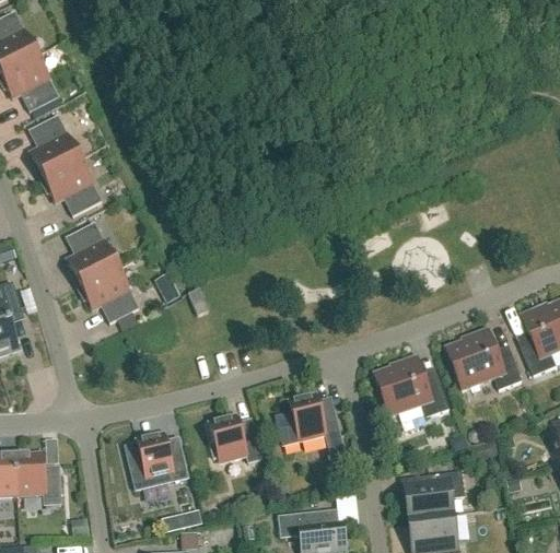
[(0,72),(36,54),(14,11),(0,18),(0,72)]
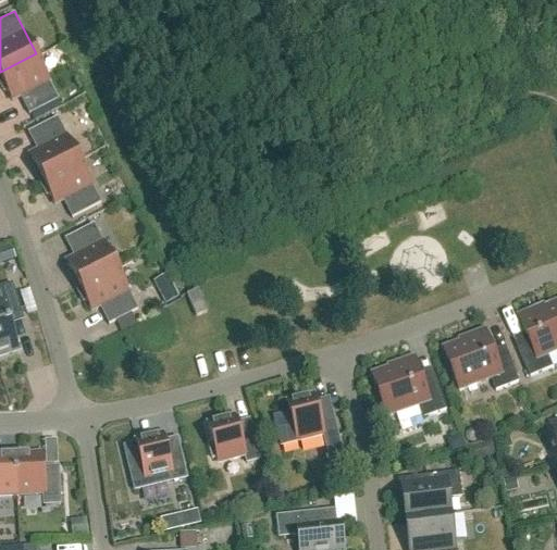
[(59,63),(46,71),(36,53),(0,72),(0,79),(4,88),(7,87),(12,97),(22,91),(31,107),(28,108),(29,111),(59,96),(58,94),(71,87),(59,63)]
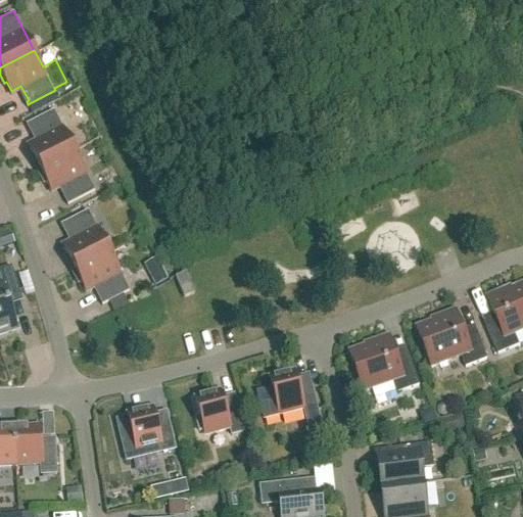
[(75,147),(53,107),(27,122),(28,124),(30,123),(38,138),(28,143),(33,151),(30,152),(37,167),(75,147)]
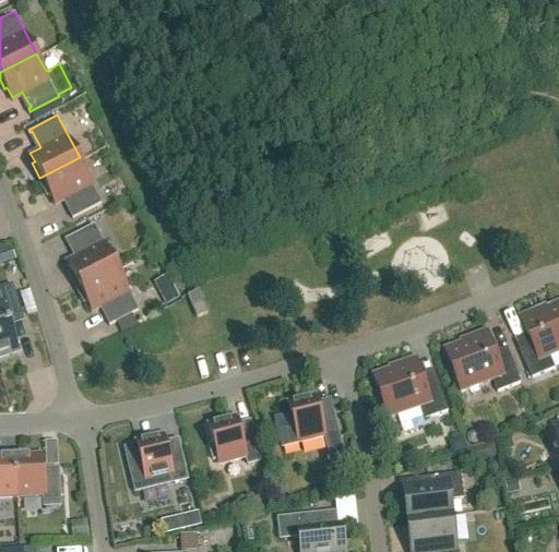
[(39,178),(47,193),(50,192),(55,201),(64,195),(73,212),(71,213),(72,215),(102,200),(80,157),(39,178)]
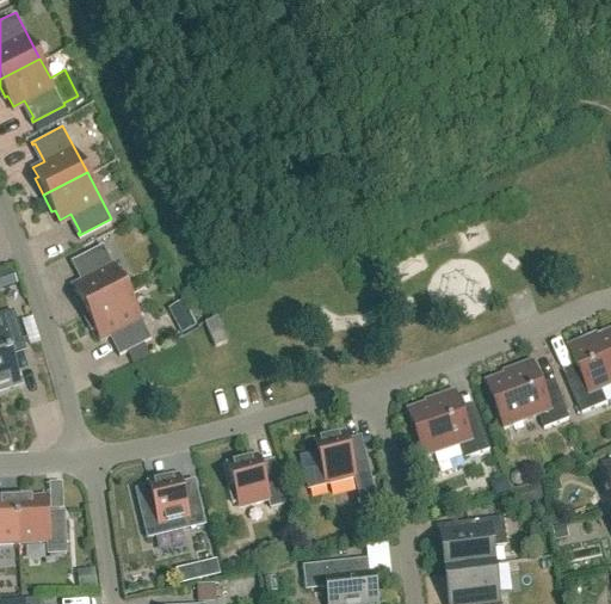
[(127,289),(103,242),(72,259),(73,262),(75,260),(84,278),(73,284),(78,294),(75,295),(84,312),(127,289)]
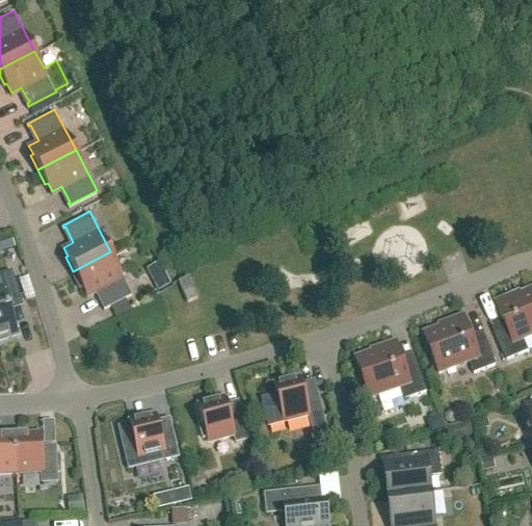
[(10,229),(0,232),(0,240),(2,246),(15,242),(10,229)]
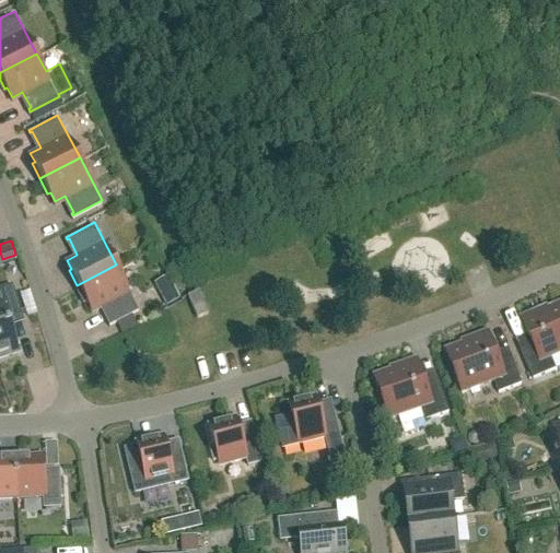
[(77,285),(84,301),(86,299),(92,308),(102,303),(111,319),(108,320),(109,322),(139,307),(116,265),(77,285)]
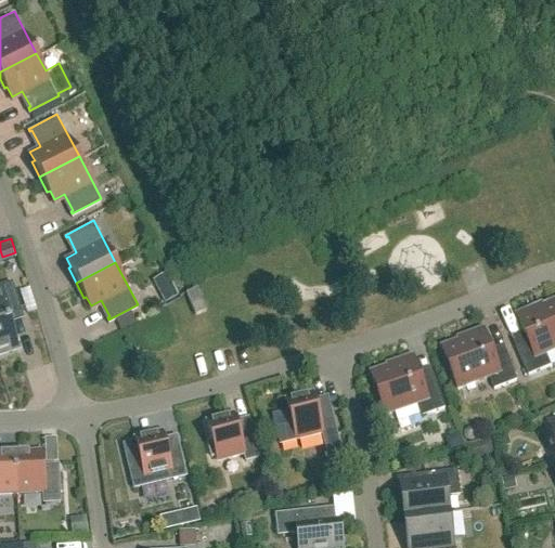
[(164,271),(153,276),(165,299),(177,294),(164,271)]
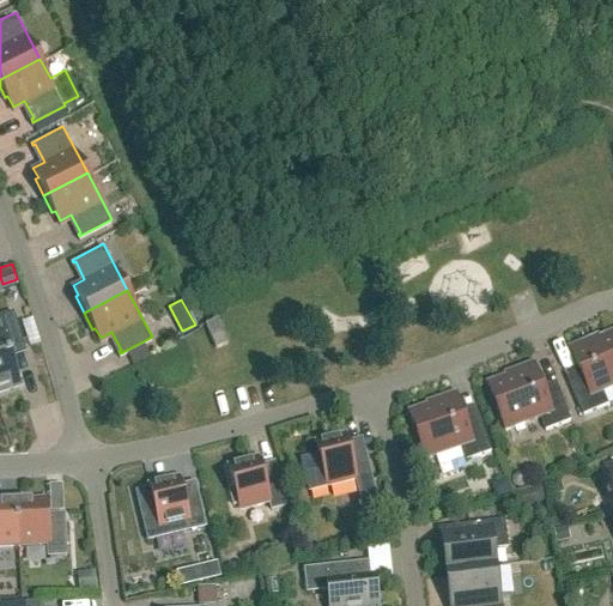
[(10,345),(23,340),(13,308),(0,311),(0,388),(10,387),(8,385),(20,380),(10,345)]
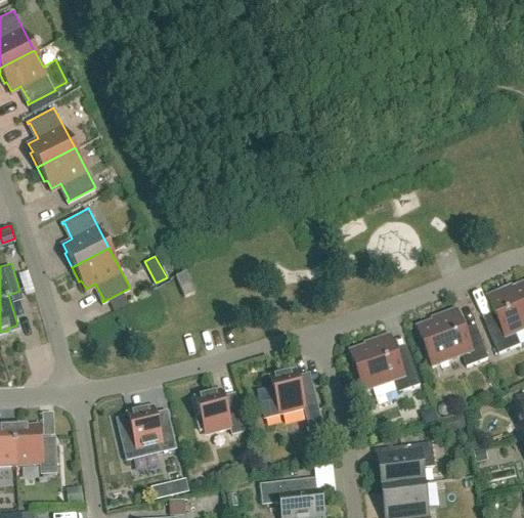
[(184,294),(194,290),(186,270),(176,274),(184,294)]
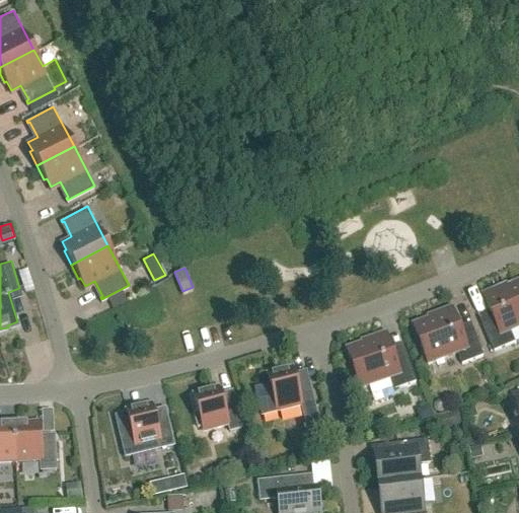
[(518,277),(507,283),(506,281),(493,287),(494,289),(484,293),(493,315),(482,320),(494,348),(515,339),(510,328),(510,327),(518,323),(518,277)]
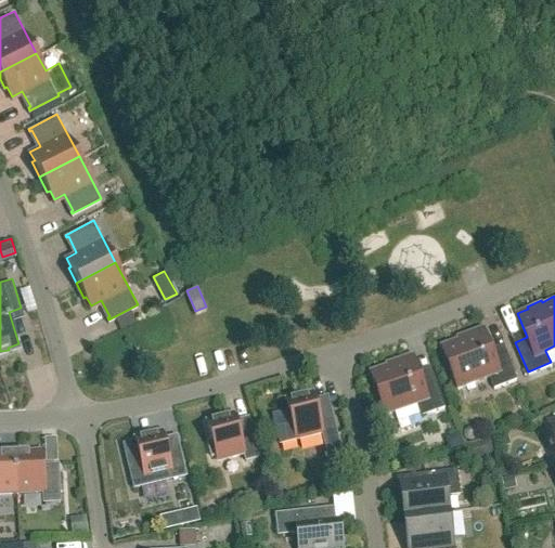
[(472,331),(470,329),(456,335),(457,337),(441,343),(457,386),(489,374),(493,386),(516,377),(505,347),(492,351),(483,327),(472,331)]
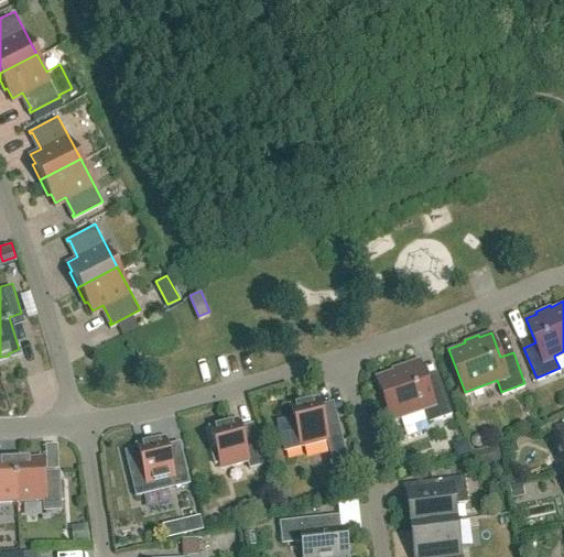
[(554,357),(560,368),(563,366),(563,351),(554,356),(554,357)]
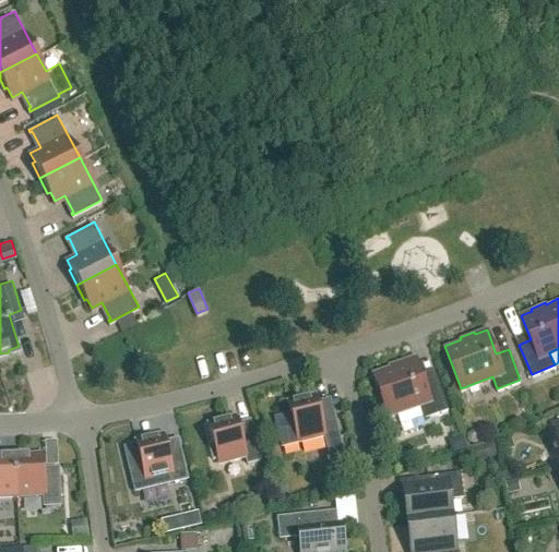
[(420,404),(425,416),(448,408),(437,376),(425,381),(416,357),(404,361),(403,359),(389,364),(389,367),(372,372),(388,415),(420,404)]
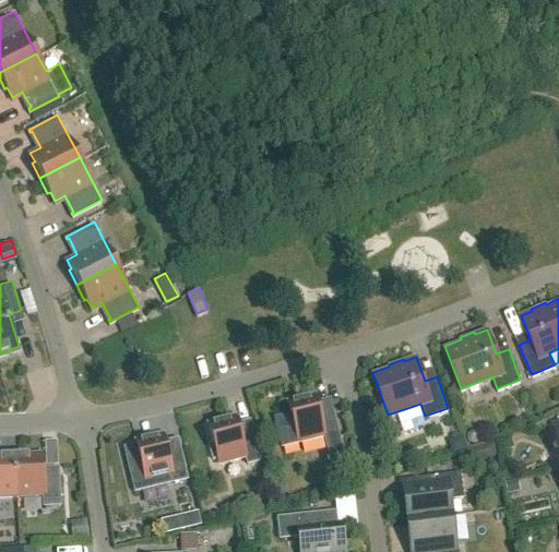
[(288,399),(290,410),(274,415),(281,443),(298,439),(324,432),(325,431),(331,455),(344,451),(337,428),(331,400),(318,405),(314,393),(288,399)]
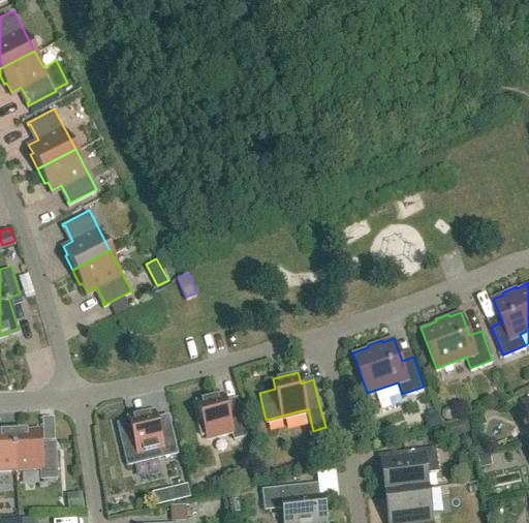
[(232,429),(235,436),(247,433),(238,400),(225,403),(222,393),(197,400),(203,419),(198,420),(201,432),(206,431),(208,436),(232,429)]
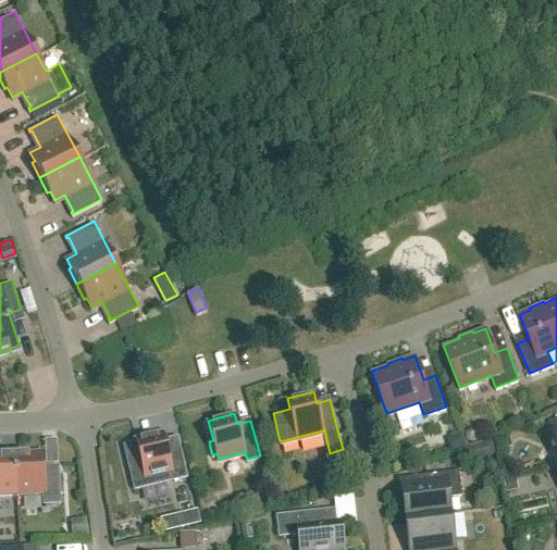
[(472,426),(471,426),(470,426),(469,426),(468,427),(467,428),(466,429),(466,430),(466,432),(466,433),(466,434),(467,435),(468,436),(469,436),(469,437),(470,437),(471,437),(472,437),(473,437),(474,436),(475,436),(475,435),(477,435),(477,434),(477,433),(477,432),(477,430),(477,429),(477,428),(475,428),(475,427),(474,426),(473,426),(472,426)]
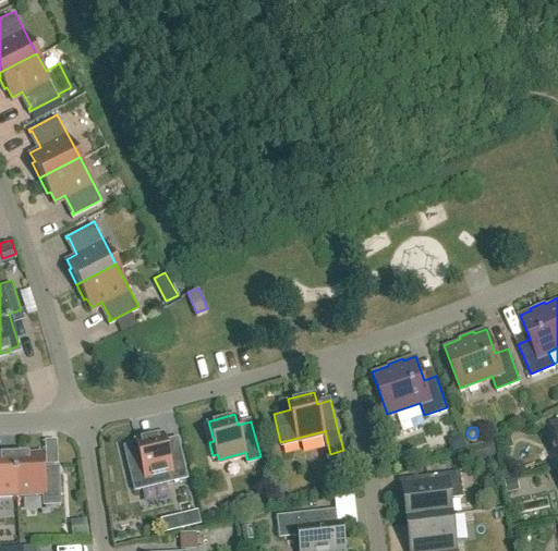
[(124,444),(134,488),(187,475),(179,440),(166,443),(162,431),(136,438),(137,441),(124,444)]
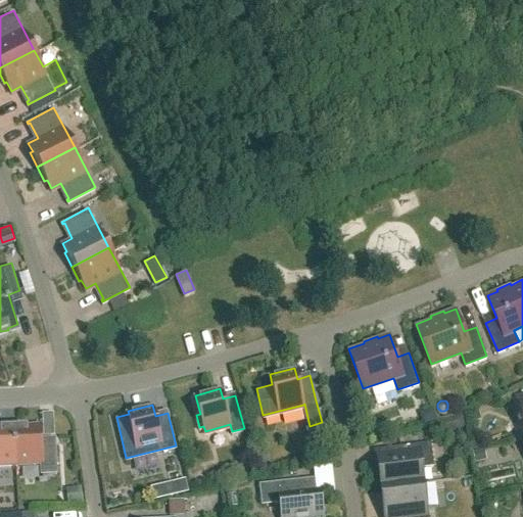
[(424,408),(421,413),(424,422),(437,417),(432,405),(424,408)]
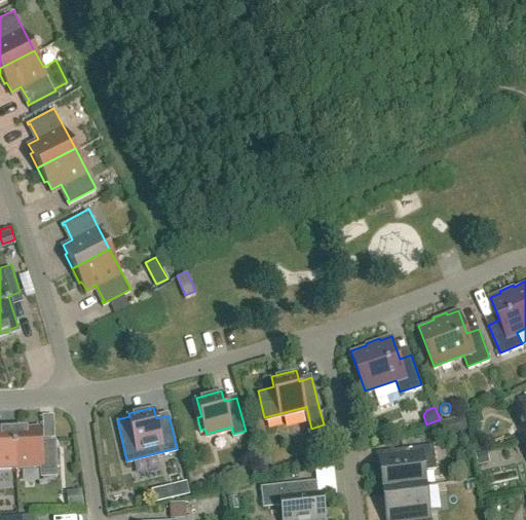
[(478,408),(467,412),(471,422),(482,418),(478,408)]
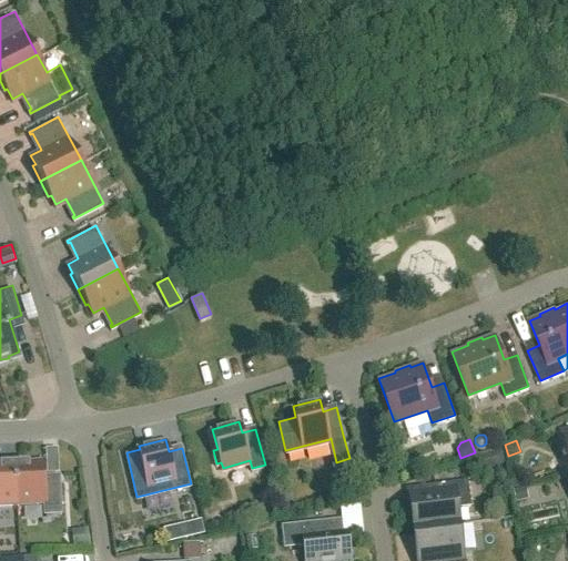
[(498,449),(485,454),(486,460),(500,457),(498,449)]
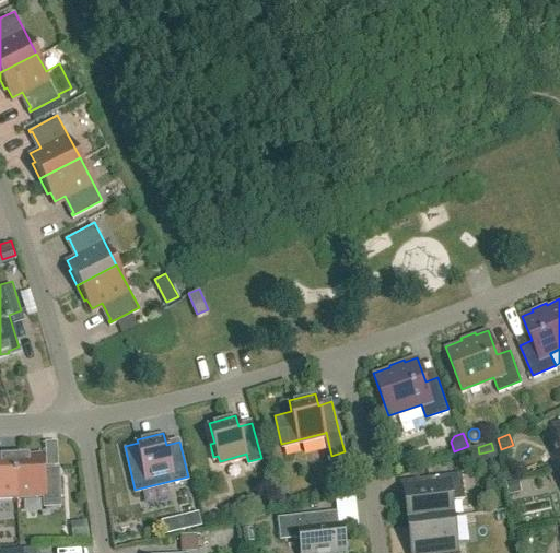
[(60,503),(58,466),(44,467),(44,454),(15,455),(16,493),(44,492),(45,504),(60,503)]
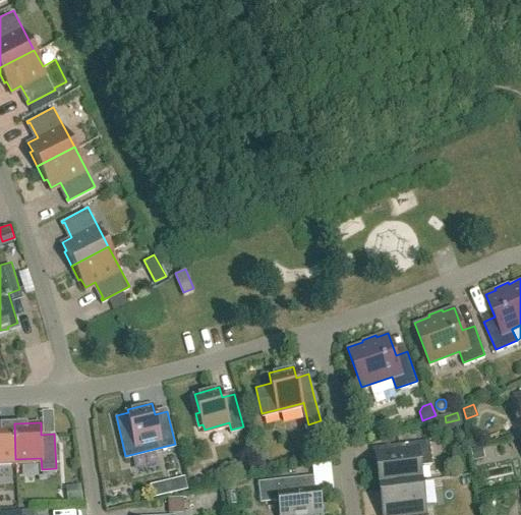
[(14,423),(0,423),(0,459),(15,459),(14,423)]
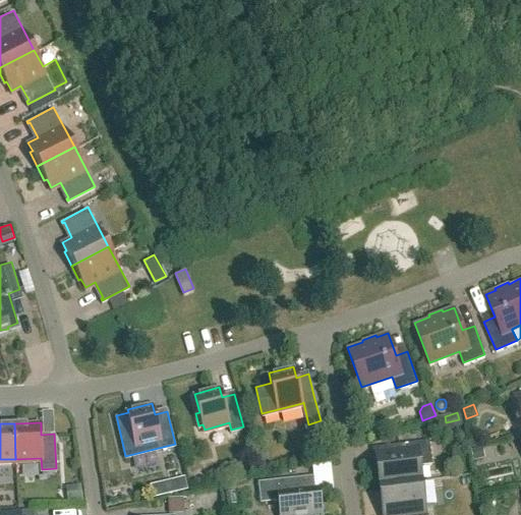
[(377,458),(380,483),(421,478),(419,463),(431,462),(428,440),(374,447),(377,458)]
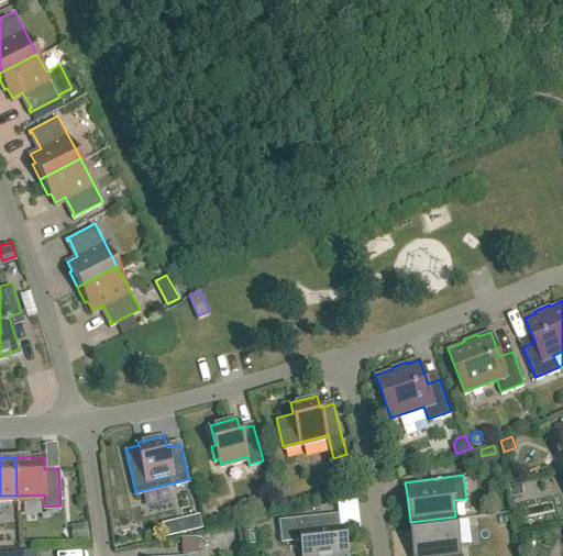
[(519,480),(509,482),(511,493),(521,491),(519,480)]
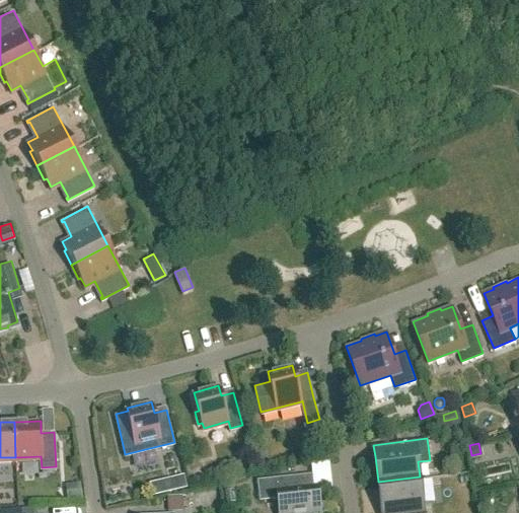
[(182,473),(174,475),(177,487),(186,485),(182,473)]
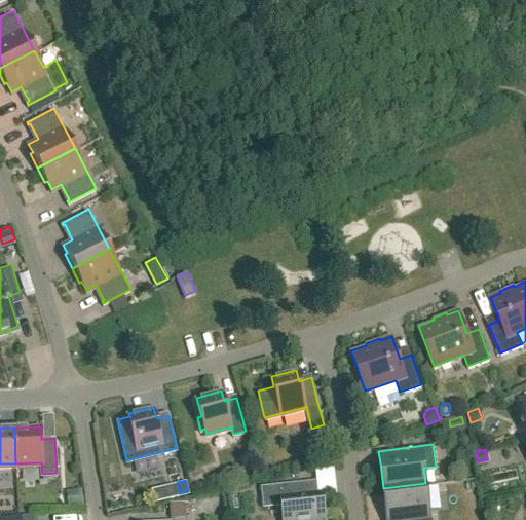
[(310,492),(309,480),(261,485),(263,505),(282,503),(283,519),(300,519),(301,519),(325,517),(322,491),(310,492)]
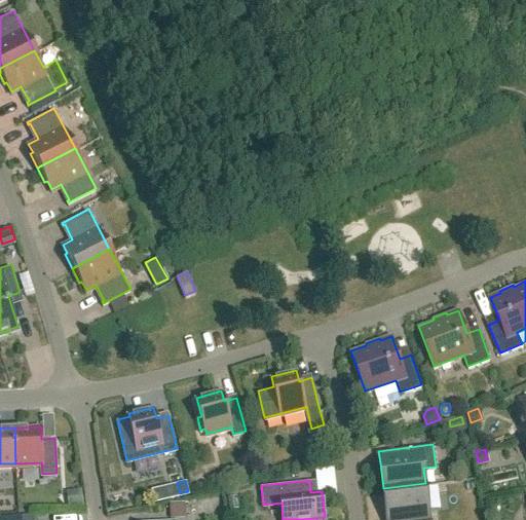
[(428,519),(430,519),(425,483),(383,488),(386,519),(428,519)]
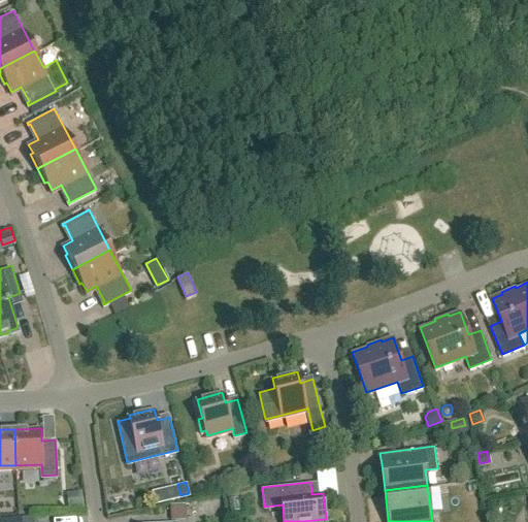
[(81,488),(70,489),(71,504),(84,503),(81,488)]
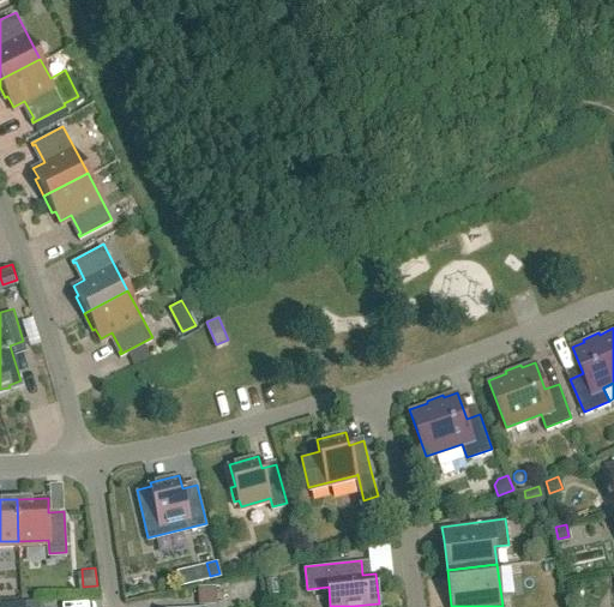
[(216,584),(202,584),(202,599),(216,599),(216,584)]
